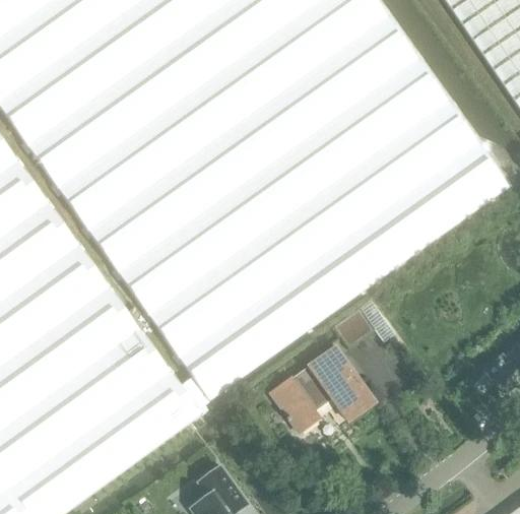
[(510,187),(375,0),(0,0),(0,106),(192,374),(209,398),(210,399),(510,187)]
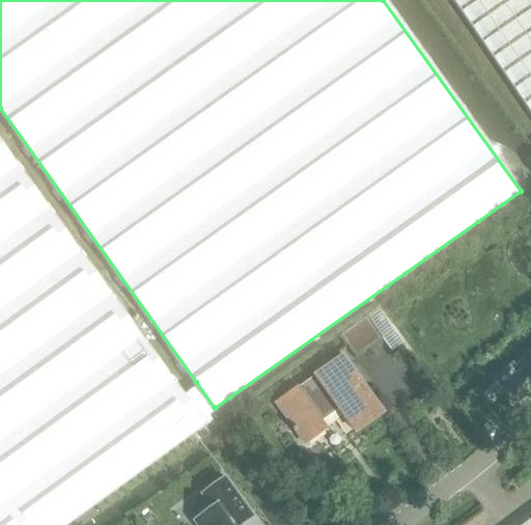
[(454,0),(530,109),(530,0),(454,0)]
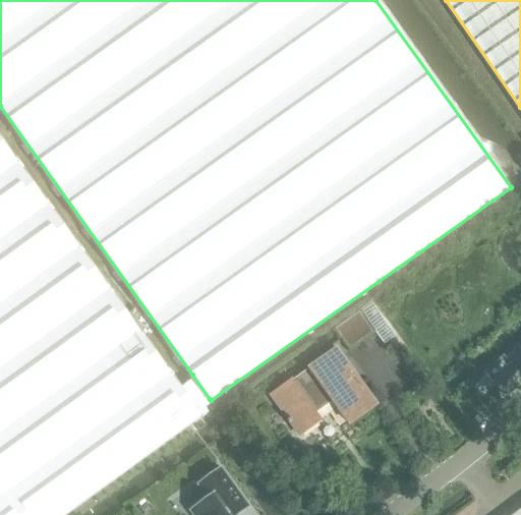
[(0,135),(0,514),(59,514),(200,413),(208,408),(205,403),(210,399),(192,375),(180,383),(179,384),(0,135)]
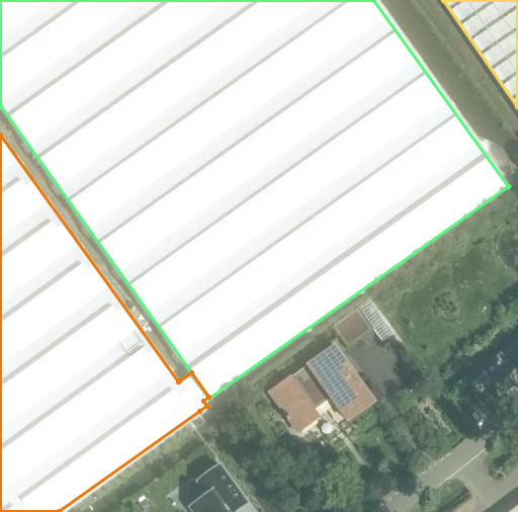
[(357,308),(333,325),(348,347),(372,329),(381,341),(394,332),(370,299),(357,308)]
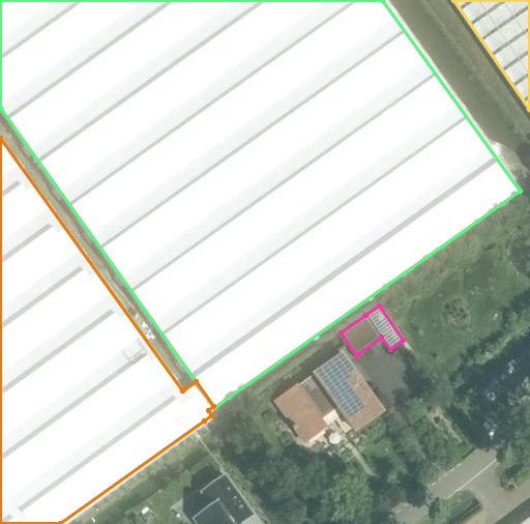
[(297,385),(276,401),(294,426),(292,427),(294,429),(295,428),(305,441),(326,426),(343,413),(355,431),(383,410),(357,375),(353,377),(349,372),(353,369),(342,353),(314,374),(316,376),(298,388),(297,385)]
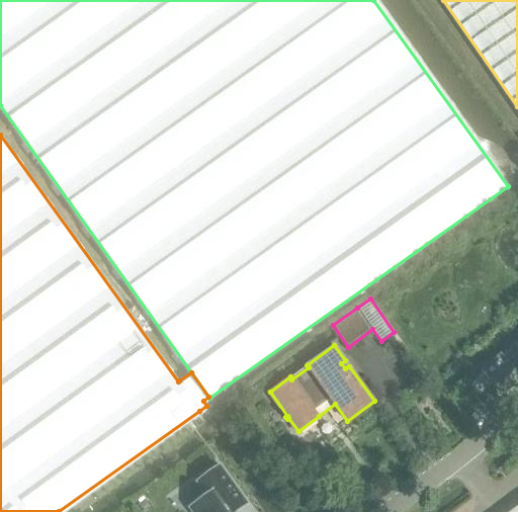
[(194,480),(204,494),(186,506),(190,511),(236,511),(237,511),(248,503),(219,462),(194,480)]
